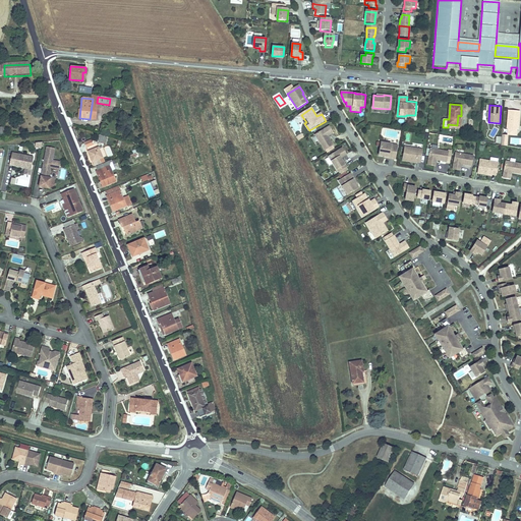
[(518,129),(520,111),(508,110),(507,129),(508,129),(517,129),(518,129)]
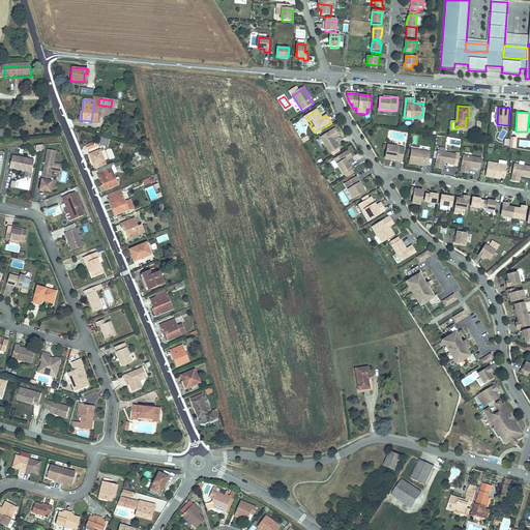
[(339,148),(333,139),(339,136),(335,129),(321,139),(330,153),(339,148)]
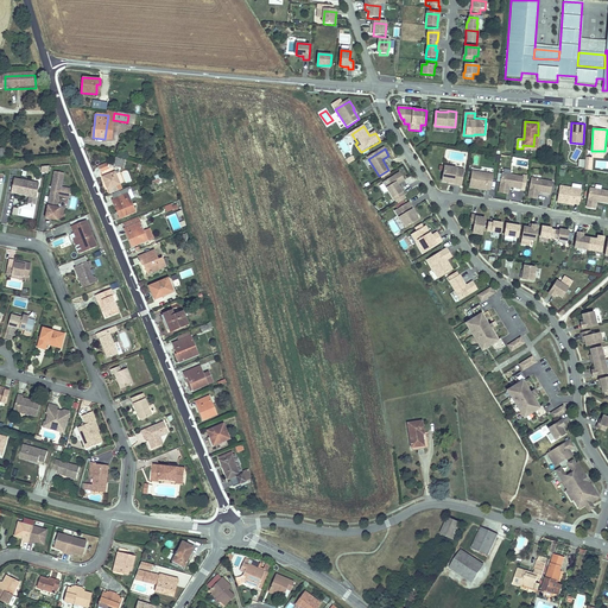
[(124,160),(115,158),(113,168),(122,169),(124,160)]
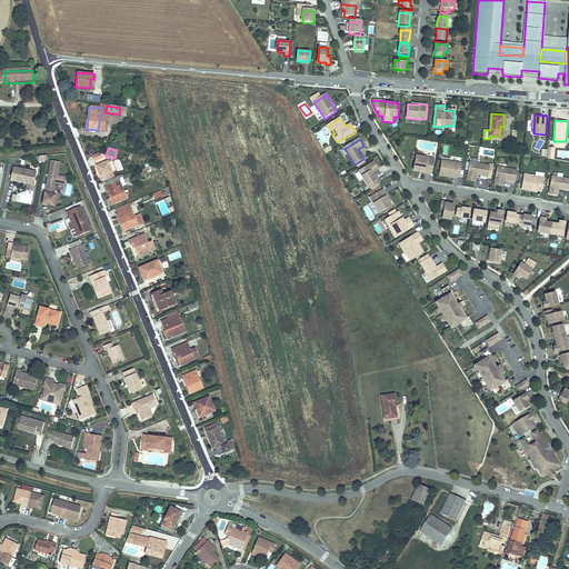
[(431,175),(433,159),(416,156),(413,170),(417,170),(423,171),(423,173),(431,175)]
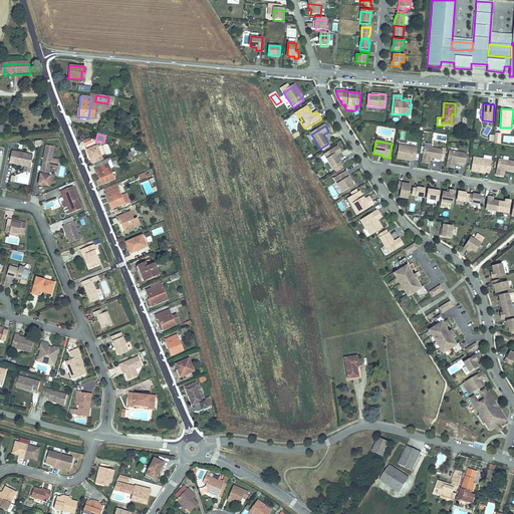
[(48,174),(50,165),(58,167),(60,159),(52,157),(54,146),(46,144),(38,183),(49,185),(51,175),(48,174)]
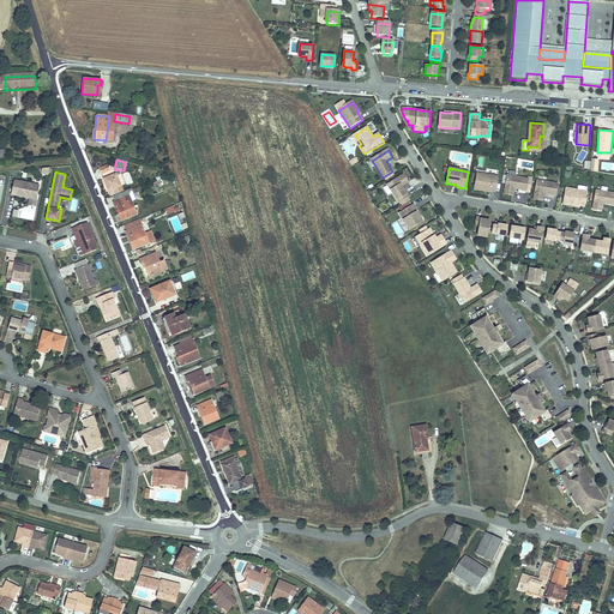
[(495,192),(498,176),(477,173),(474,190),(482,191),(483,190),(491,191),(495,192)]
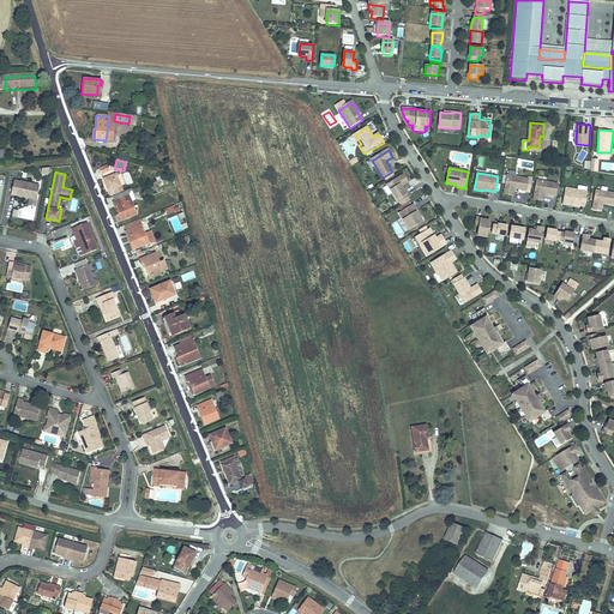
[(121,186),(116,174),(104,180),(112,197),(114,196),(124,192),(121,186)]
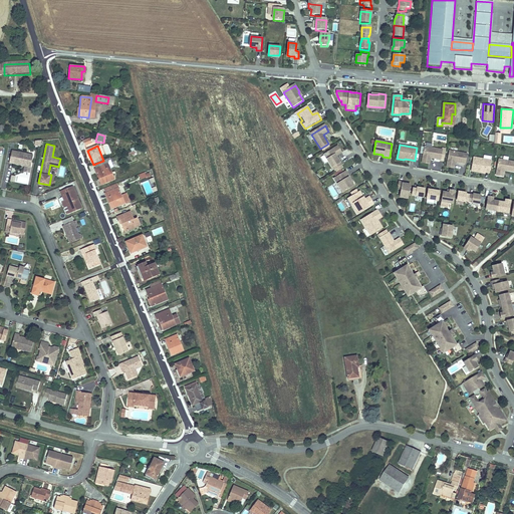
[(342,165),(336,157),(342,153),(338,147),(324,156),(333,170),(342,165)]
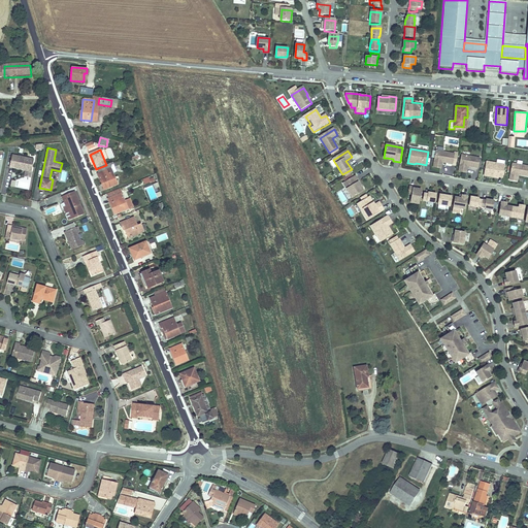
[(452,164),(454,154),(436,151),(433,167),(440,168),(441,162),(452,164)]
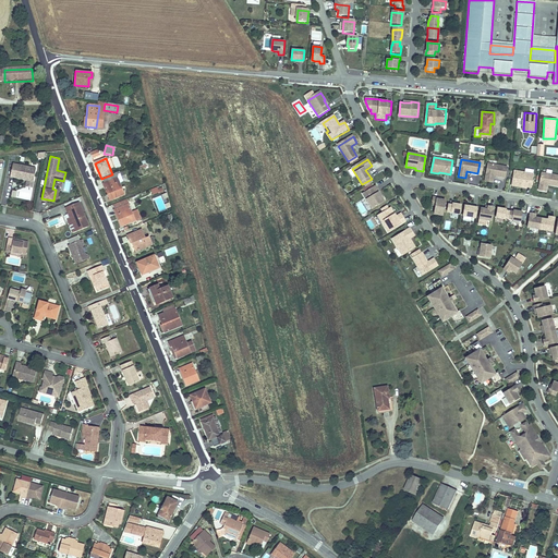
[(36,167),(13,162),(10,176),(24,178),(24,177),(27,177),(27,179),(33,180),(36,167)]
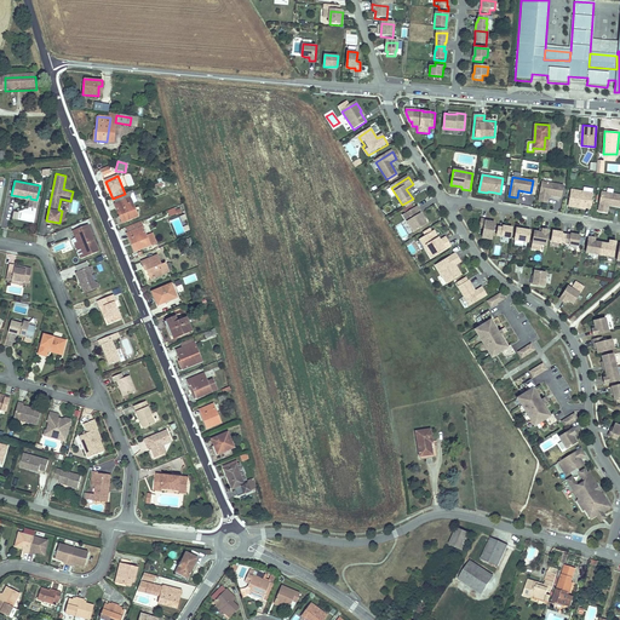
[(561,197),(563,187),(541,183),(539,201),(547,204),(549,195),(561,197)]
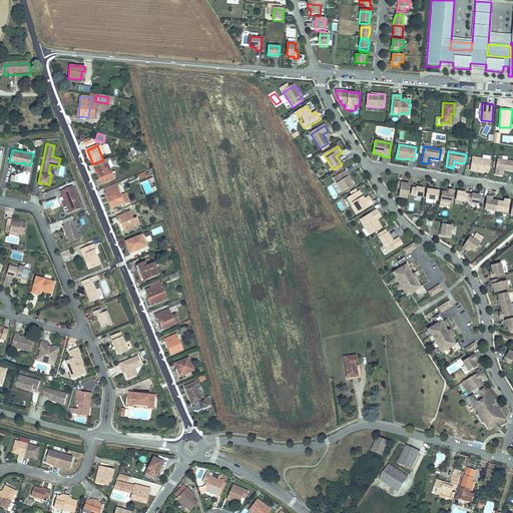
[(488,172),(490,160),(473,157),(470,170),(478,172),(478,171),(484,172),(488,172)]
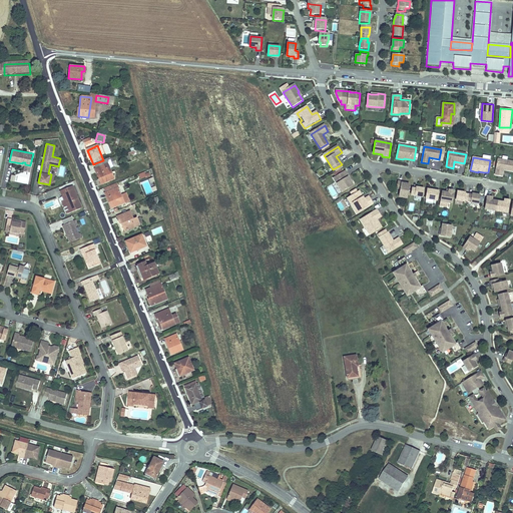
[(113,178),(105,159),(103,160),(95,163),(97,168),(94,169),(100,183),(113,178)]
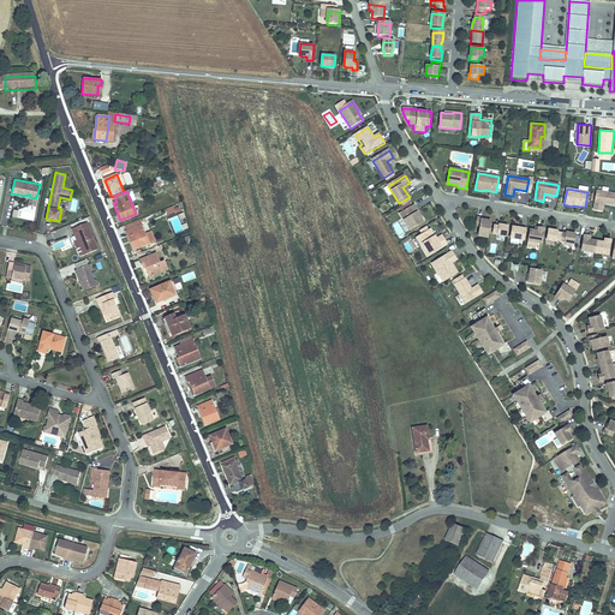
[(614,206),(614,193),(597,191),(593,210),(602,212),(603,204),(614,206)]
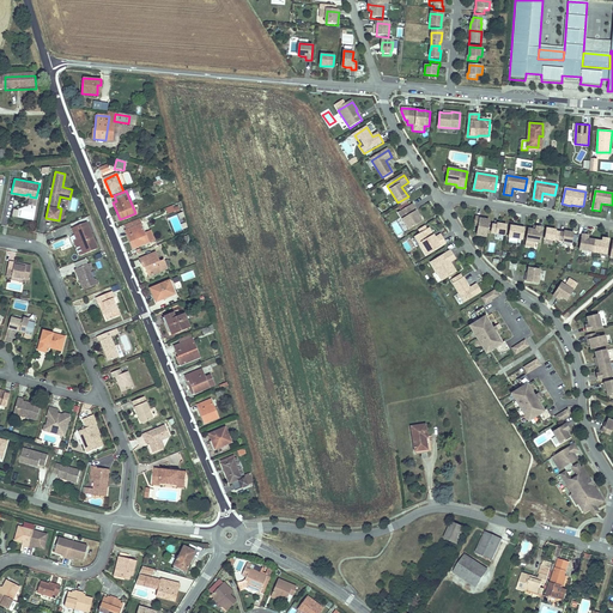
[(423,223),(419,218),(417,213),(417,212),(413,205),(399,214),(410,230),(423,223)]
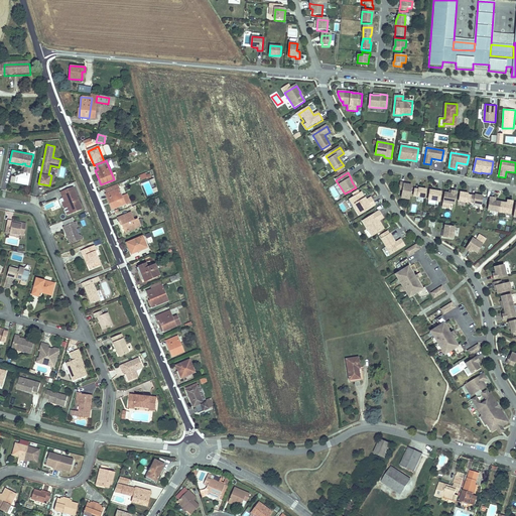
[(409,201),(411,186),(408,185),(404,185),(404,184),(401,183),(398,196),(402,197),(401,199),(409,201)]
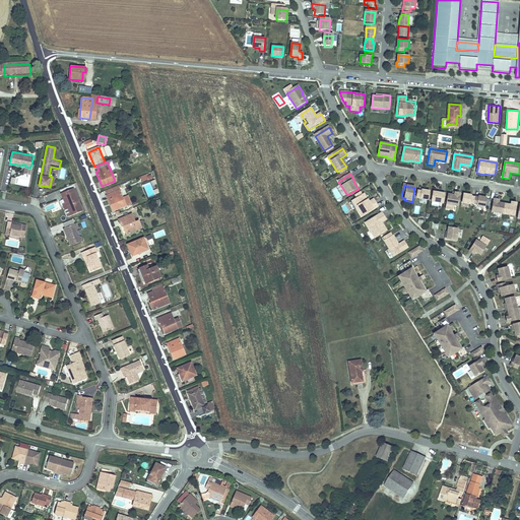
[(73,187),(61,192),(64,198),(65,197),(66,201),(71,213),(82,209),(73,187)]
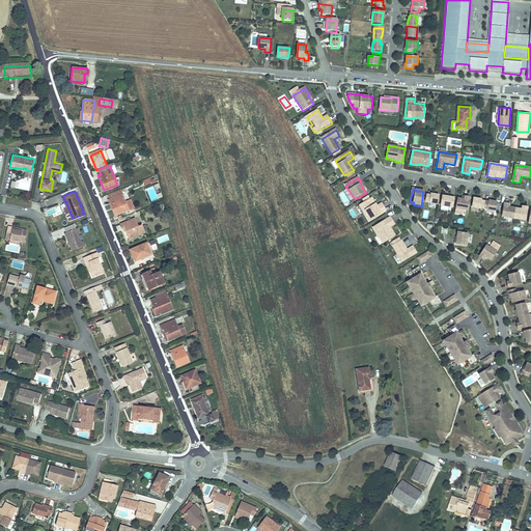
[(437,205),(439,196),(430,195),(430,196),(427,195),(426,202),(429,203),(437,205)]
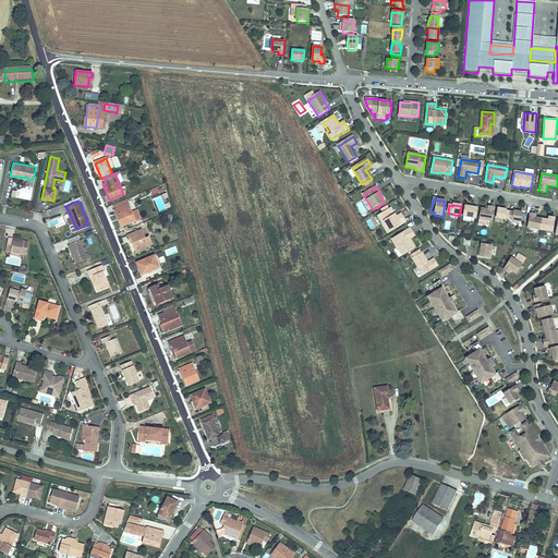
[(126,206),(112,211),(116,219),(118,218),(121,227),(133,221),(126,206)]
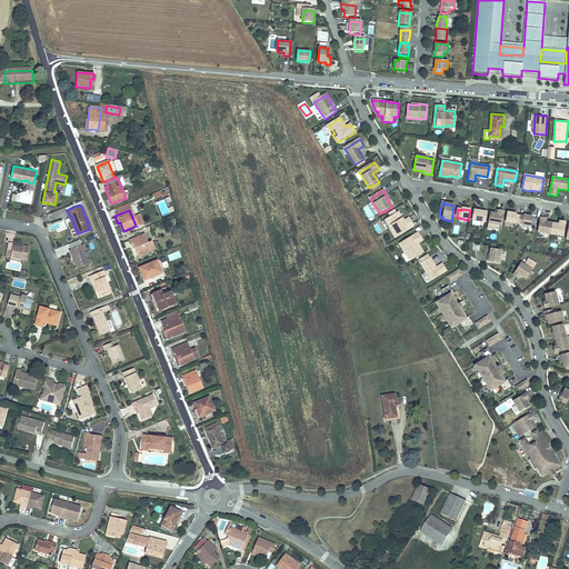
[(485,223),(487,212),(479,211),(475,211),(472,221),(485,223)]
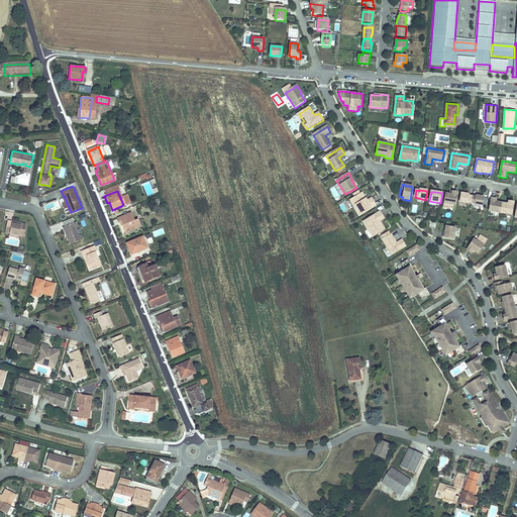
[(455,206),(457,193),(452,192),(452,194),(452,195),(449,195),(445,194),(444,204),(455,206)]
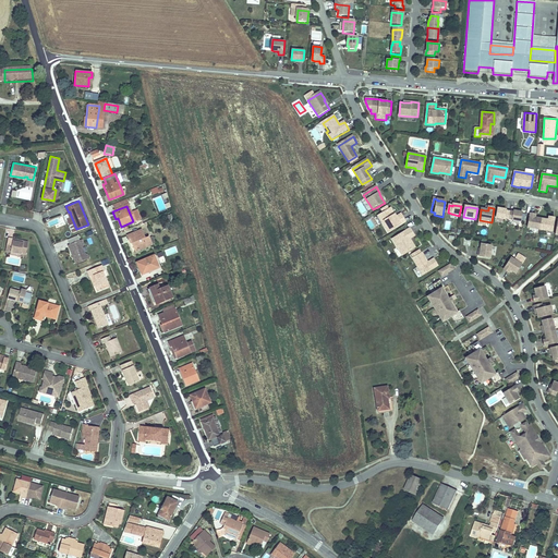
[(405,222),(401,215),(397,217),(391,208),(380,216),(385,223),(383,225),(388,233),(405,222)]
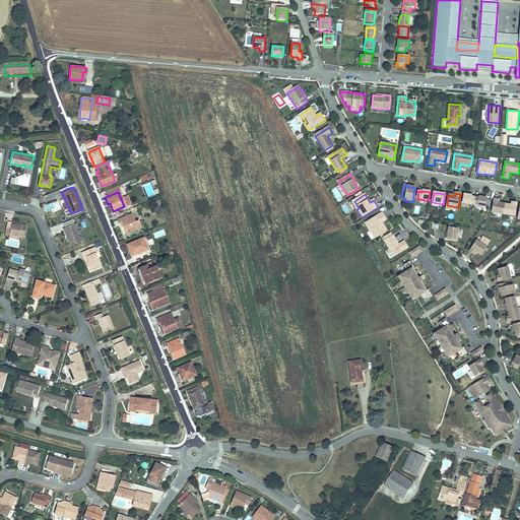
[(473,205),(475,198),(471,197),(471,196),(464,195),(462,203),(470,205),(470,204),(473,205)]
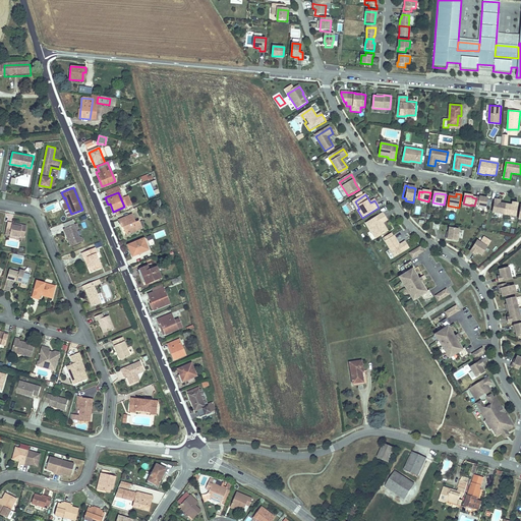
[(486,208),(487,198),(480,197),(479,198),(476,198),(474,206),(478,206),(478,207),(486,208)]
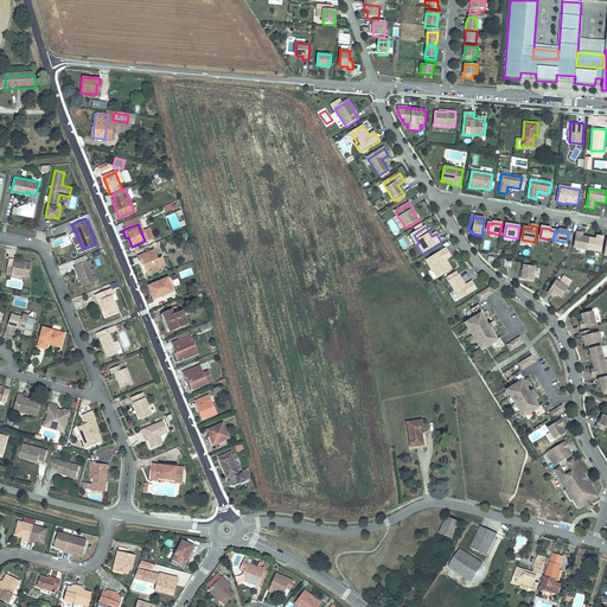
[(587,250),(589,238),(585,238),(582,237),(582,236),(582,234),(576,234),(574,248),(587,250)]
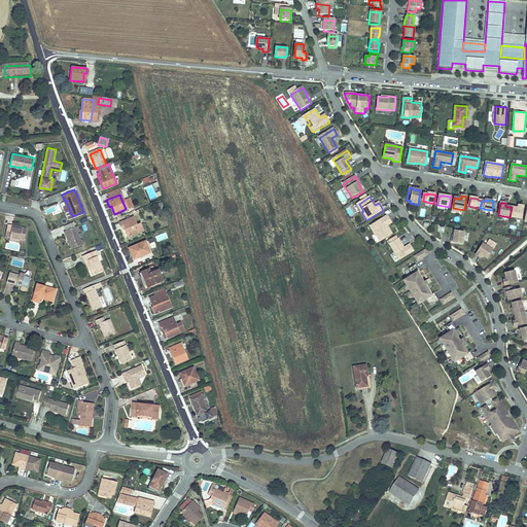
[(67,204),(63,205),(69,218),(72,216),(67,204)]
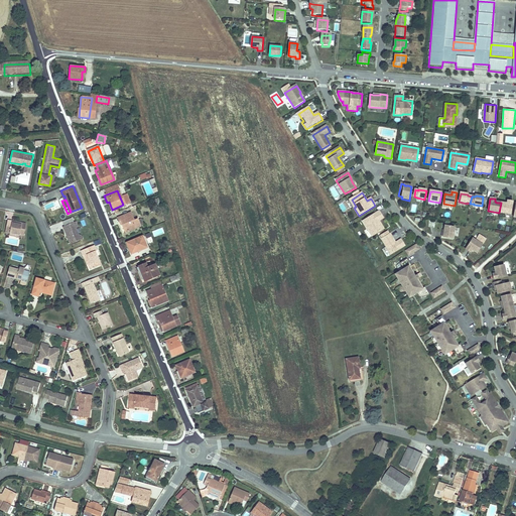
[(510,215),(513,202),(508,201),(507,203),(507,204),(505,204),(501,203),(499,213),(510,215)]
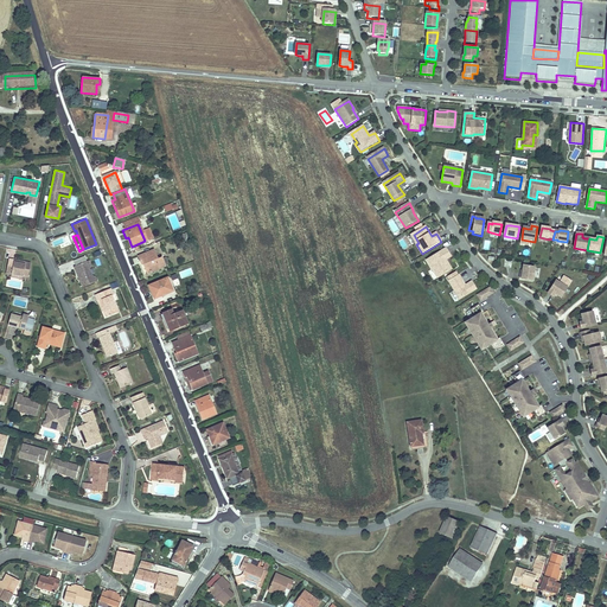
[(452,270),(446,261),(451,257),(446,249),(427,261),(433,270),(434,269),(440,278),(452,270)]
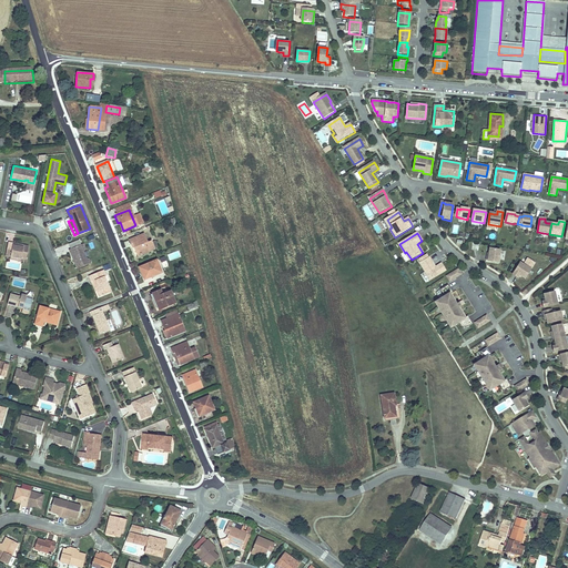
[(142,234),(128,241),(131,246),(132,245),(137,255),(152,247),(149,241),(145,242),(142,234)]
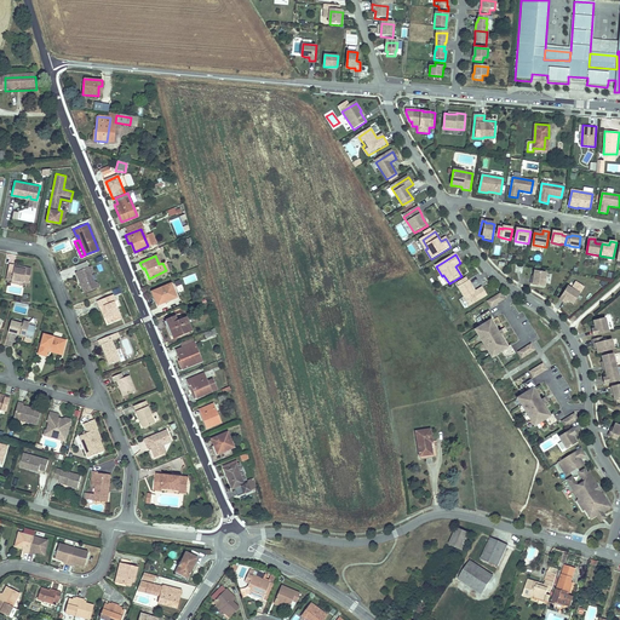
[(9,263),(6,277),(12,279),(24,280),(29,281),(32,267),(27,267),(26,268),(15,265),(15,264),(9,263)]
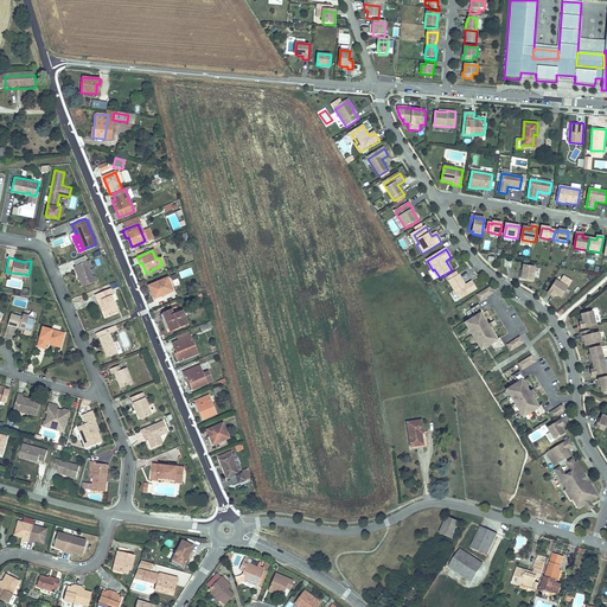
[(89,259),(74,264),(78,274),(80,273),(81,275),(78,275),(83,286),(97,280),(95,275),(91,274),(89,268),(90,264),(89,259)]
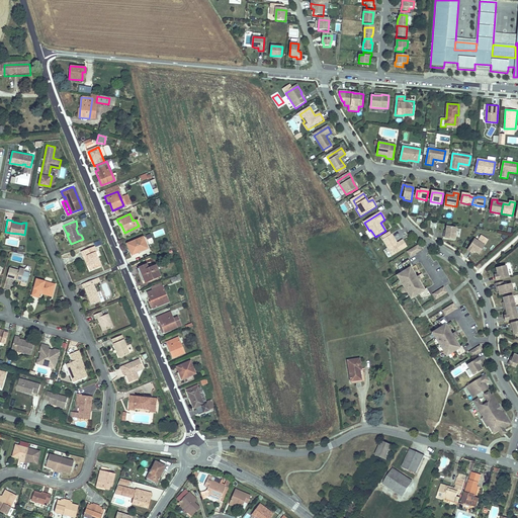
[(454,240),(456,229),(447,227),(446,232),(445,239),(454,240)]
